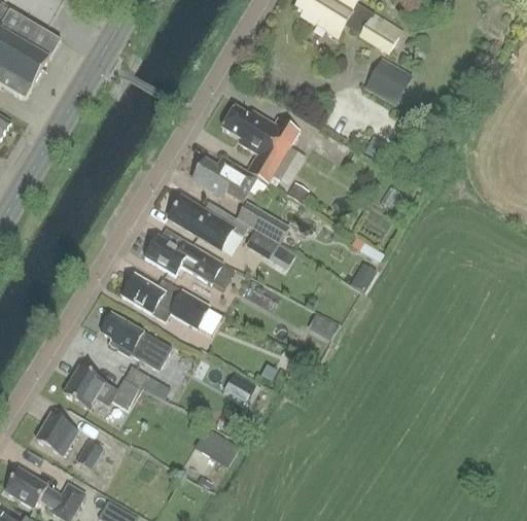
[(339,36),(346,24),(359,33),(358,35),(388,55),(405,29),(375,10),(374,12),(357,2),(358,0),(301,0),(299,3),(306,8),(303,13),(339,36)]
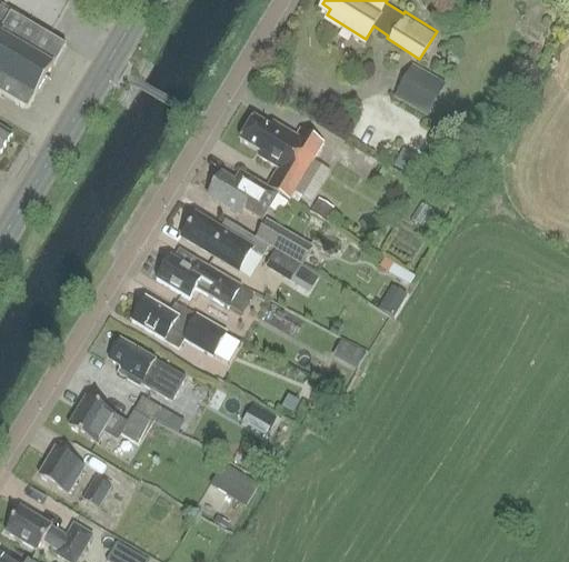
[(0,3),(0,72),(36,94),(67,42),(0,3)]
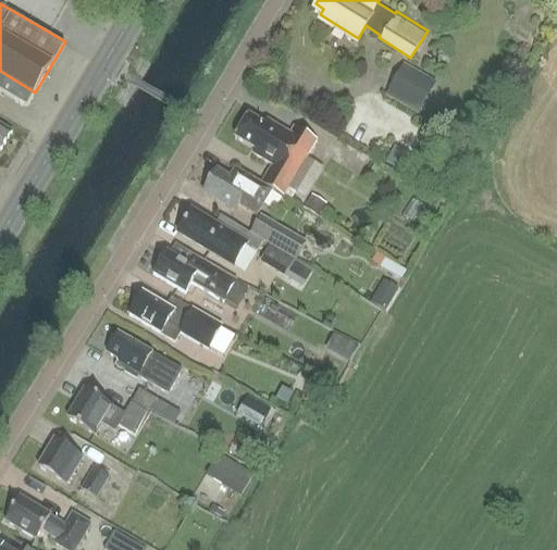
[(418,110),(436,78),(405,60),(386,92),(418,110)]
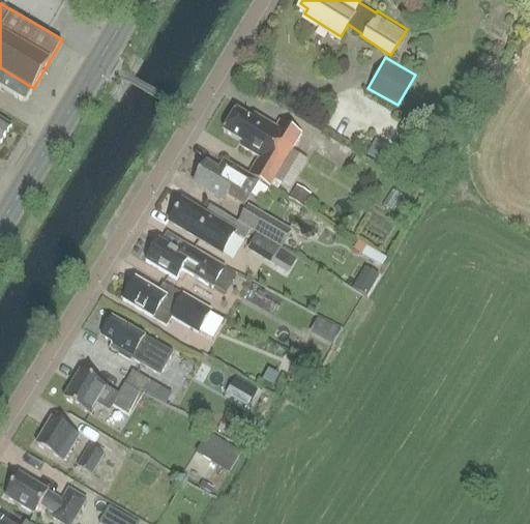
[(0,85),(26,100),(33,88),(0,67),(0,85)]
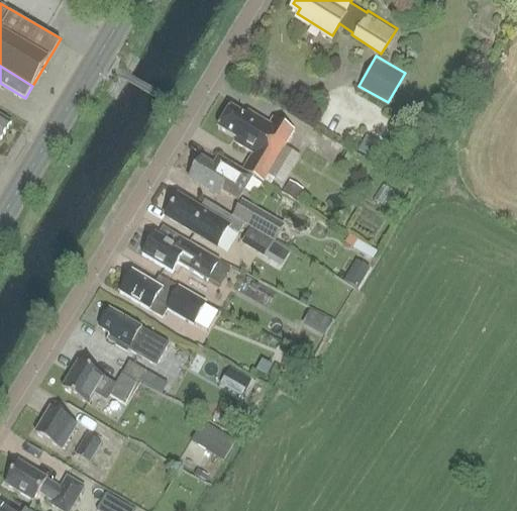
[(295,127),(274,115),(271,121),(249,109),(247,113),(232,104),(220,125),(239,137),(237,141),(252,150),(243,168),(265,180),(295,127)]
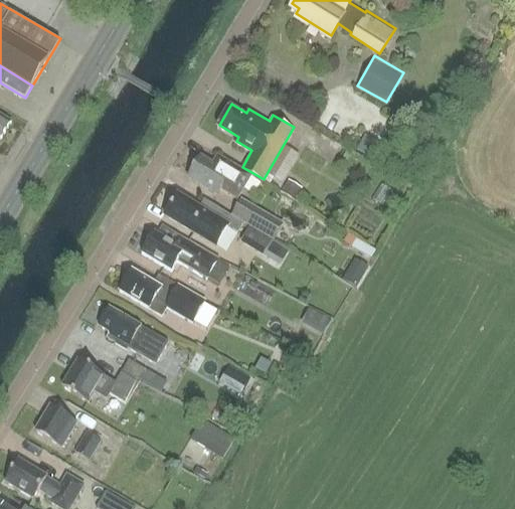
[(0,136),(11,118),(0,111),(0,136)]
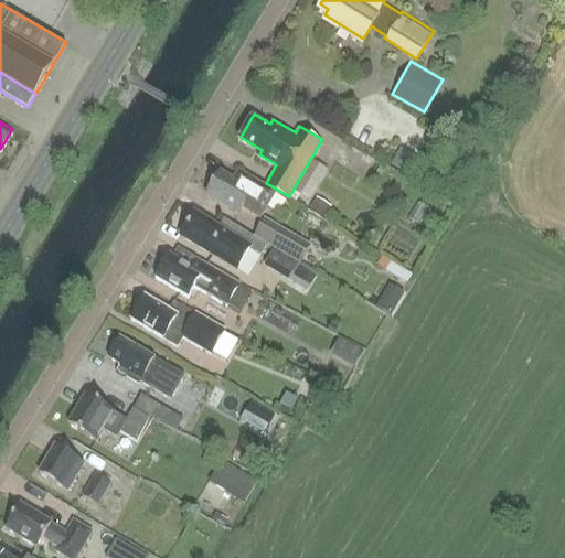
[(407,169),(415,153),(400,145),(392,160),(407,169)]
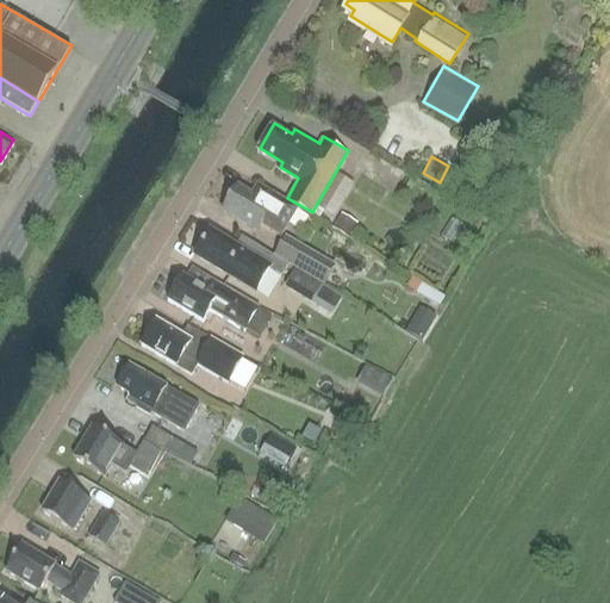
[(260,181),(254,192),(237,181),(222,206),(256,228),(261,221),(280,232),(297,205),(260,181)]
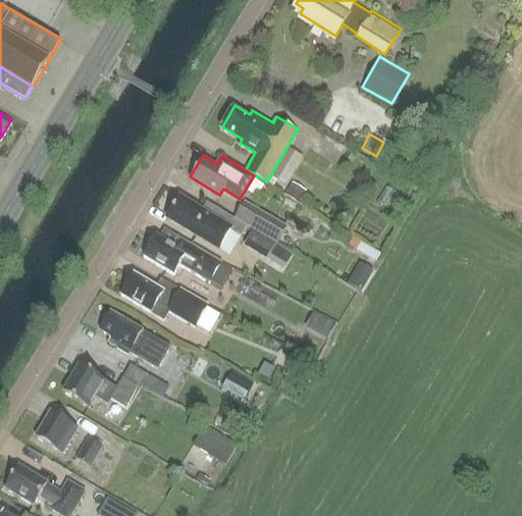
[(207,199),(207,201),(202,208),(180,195),(167,216),(219,248),(231,227),(240,233),(246,222),(207,199)]
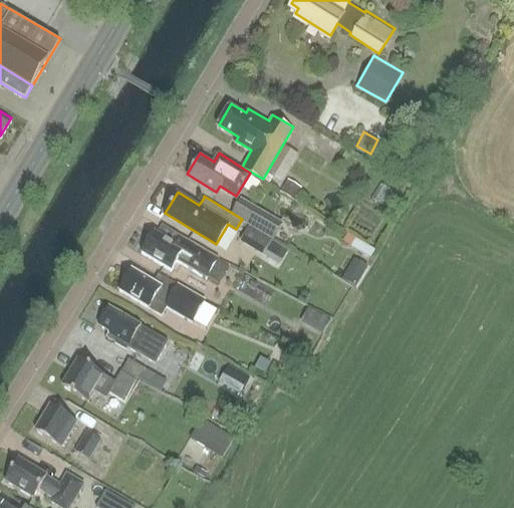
[(231,211),(273,236),(282,220),(240,195),(231,211)]
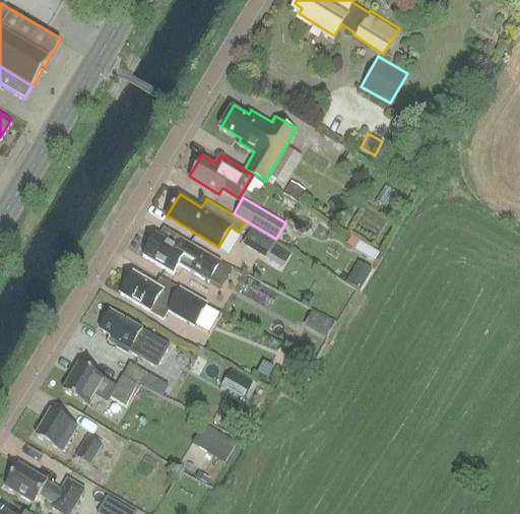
[(273,240),(252,227),(245,239),(266,252),(273,240)]
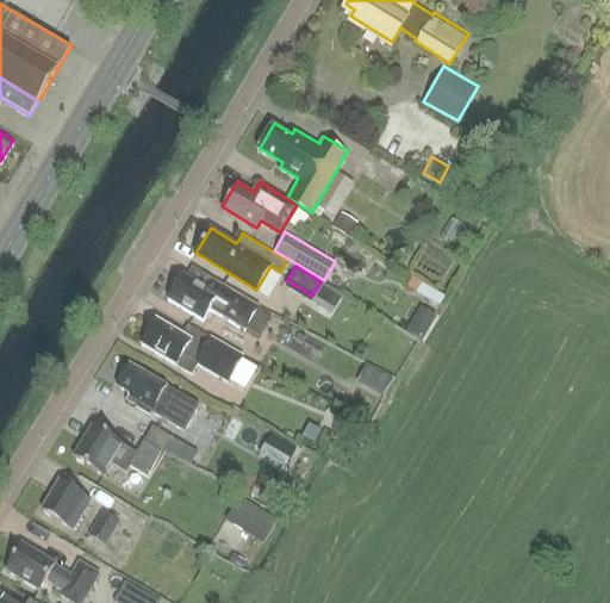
[(209,308),(224,316),(244,329),(259,305),(250,300),(249,302),(238,296),(240,292),(215,278),(209,288),(184,273),(176,284),(172,284),(168,288),(170,293),(169,297),(203,317),(209,308)]
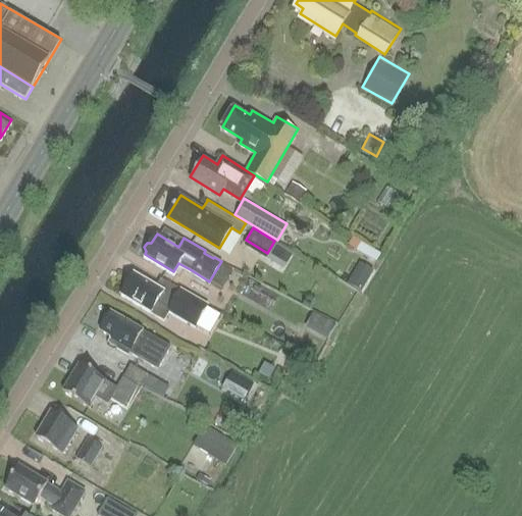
[(164,317),(169,309),(169,308),(196,323),(207,304),(180,290),(180,289),(160,276),(155,285),(134,272),(121,292),(164,317)]
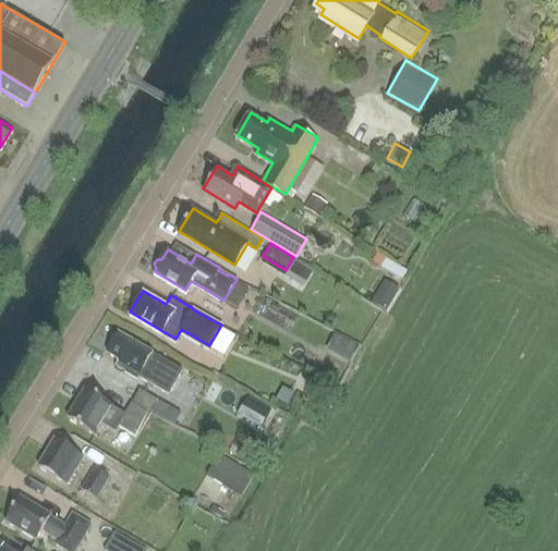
[(155,349),(119,329),(106,351),(116,356),(113,359),(125,366),(124,369),(137,377),(140,374),(169,390),(182,367),(154,351),(155,349)]
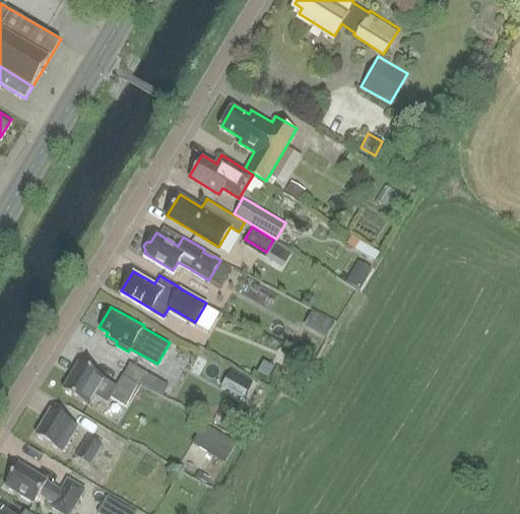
[(312,308),(304,323),(326,335),(334,320),(312,308)]
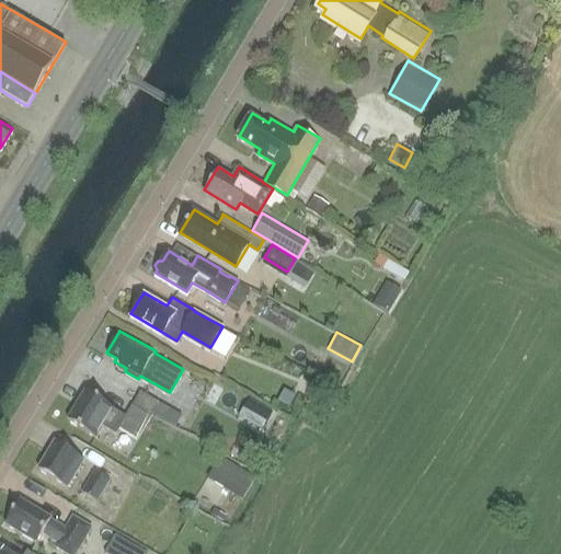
[(329,403),(336,387),(315,376),(307,392),(329,403)]
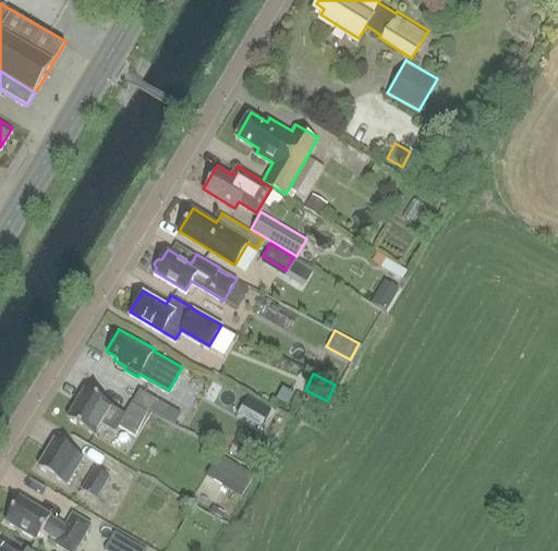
[(136,430),(148,408),(131,399),(129,396),(122,409),(111,403),(111,402),(84,386),(68,415),(95,430),(105,413),(136,430)]
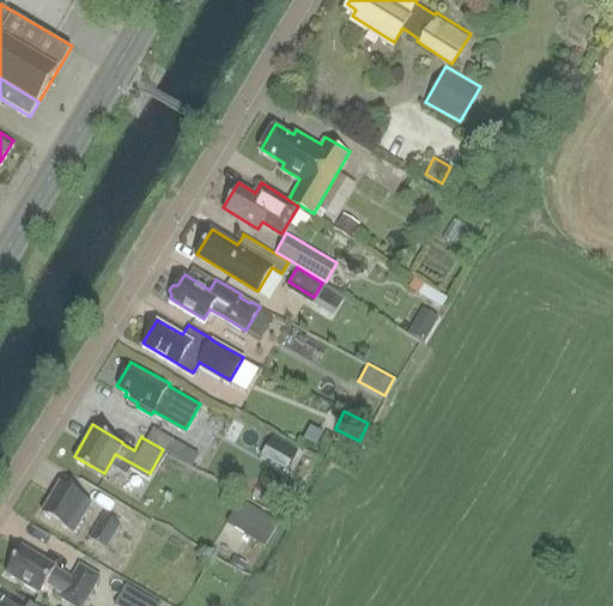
[(163,449),(167,452),(175,437),(152,424),(144,438),(163,449)]
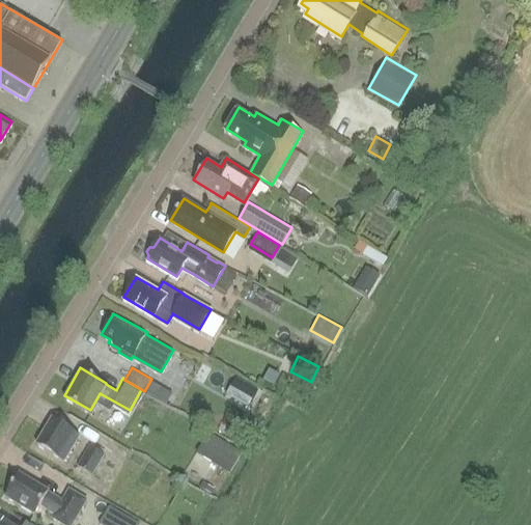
[(62,458),(78,432),(53,416),(36,442),(62,458)]
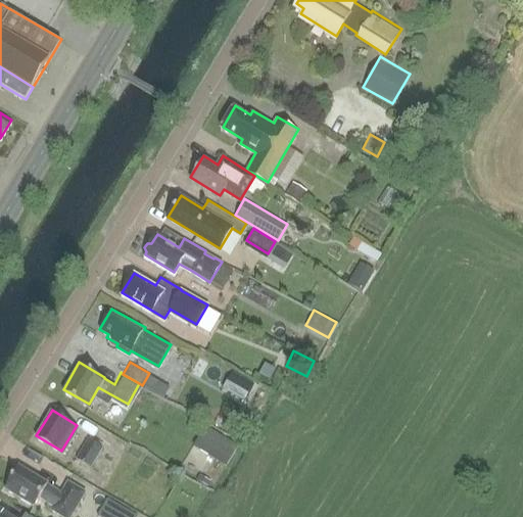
[(192,442),(226,463),(237,443),(204,423),(192,442)]
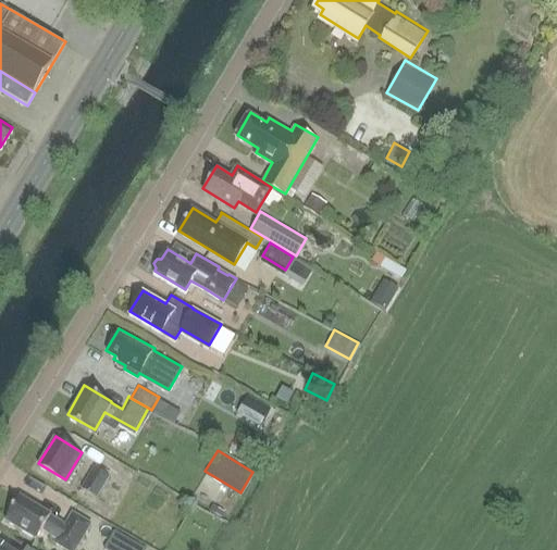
[(81,484),(96,494),(109,473),(94,463),(81,484)]
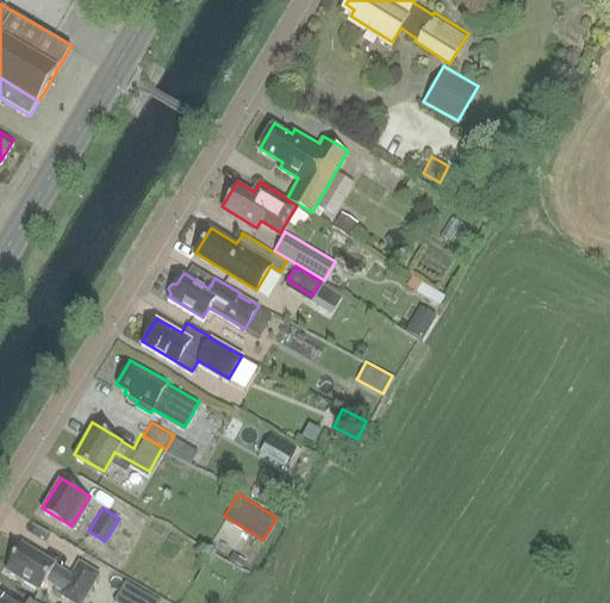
[(81,602),(98,571),(79,560),(72,572),(20,542),(6,567),(39,588),(45,577),(62,586),(60,589),(81,602)]
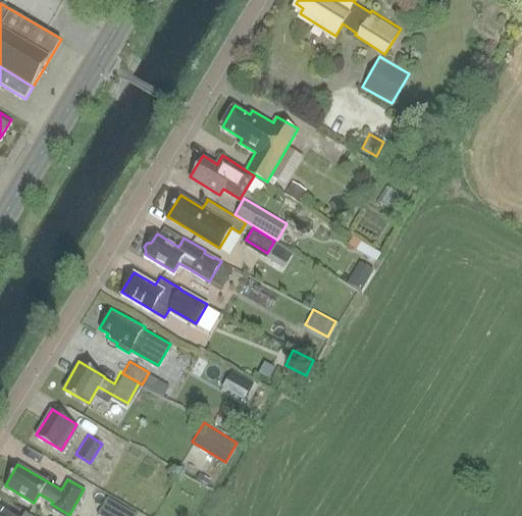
[(107,495),(101,505),(119,515),(123,515),(128,507),(107,495)]
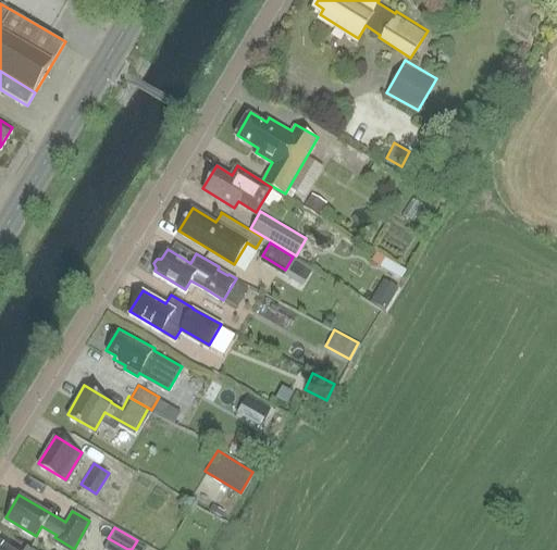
[(16,549),(0,539),(0,549),(37,549),(26,544),(21,549),(16,549)]
